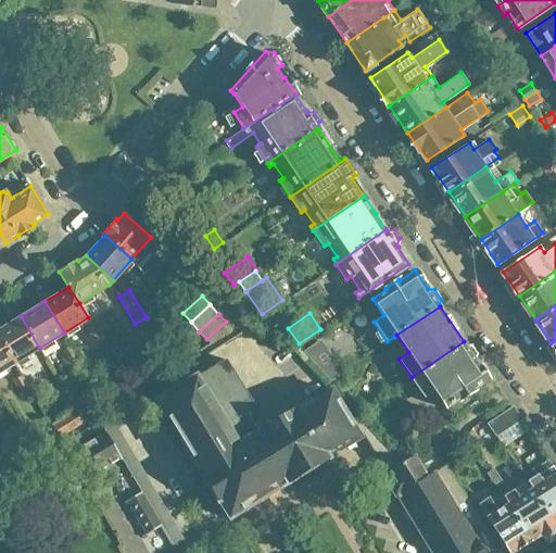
[(39,348),(21,316),(0,327),(0,336),(15,362),(39,348)]
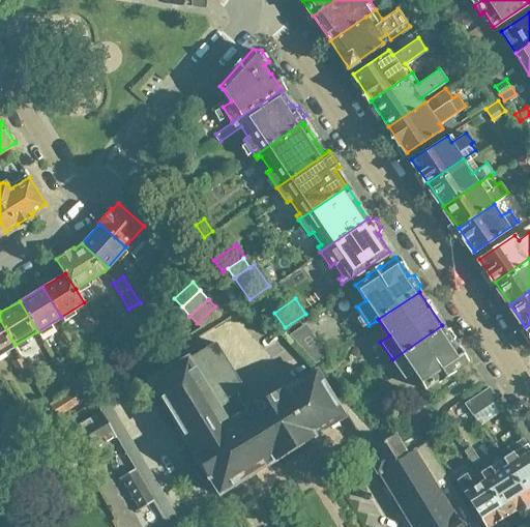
[(81,319),(87,329),(96,323),(90,314),(81,319)]
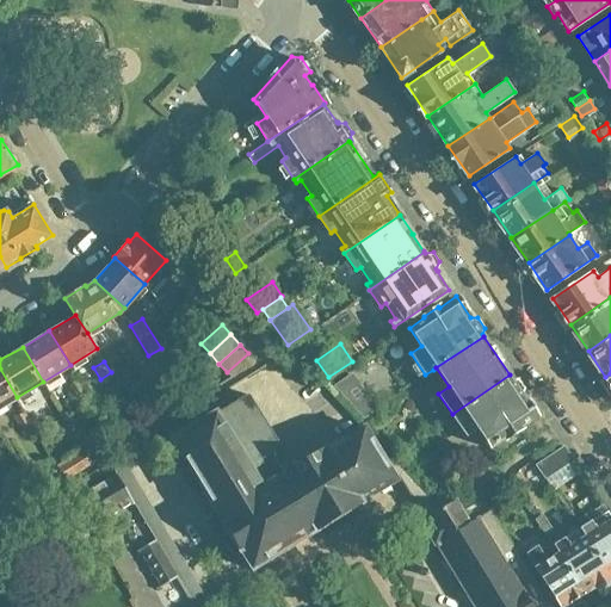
[(0,407),(17,397),(0,369),(0,407)]
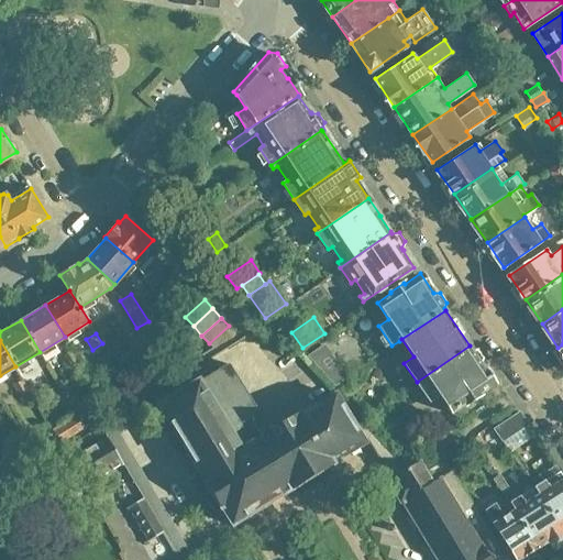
[(392,346),(383,352),(386,358),(403,347),(399,341),(392,346)]
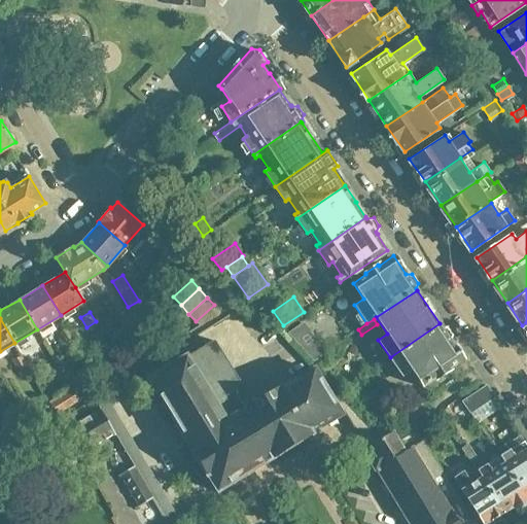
[(462,358),(451,340),(453,335),(447,326),(442,326),(440,323),(390,357),(401,375),(411,369),(422,385),(435,377),(449,369),(449,368),(462,358)]
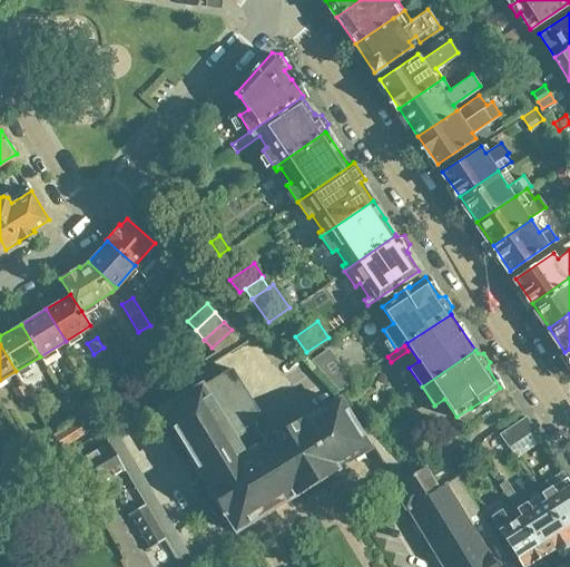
[(61,359),(68,369),(79,362),(72,352),(61,359)]
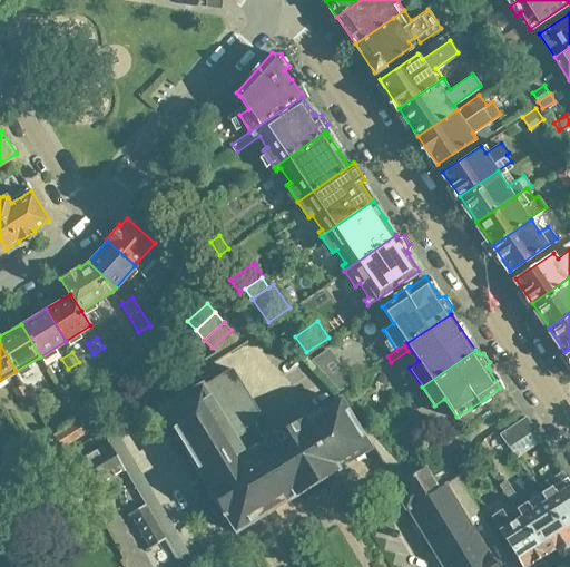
[(342,364),(326,374),(340,388),(353,379),(342,364)]
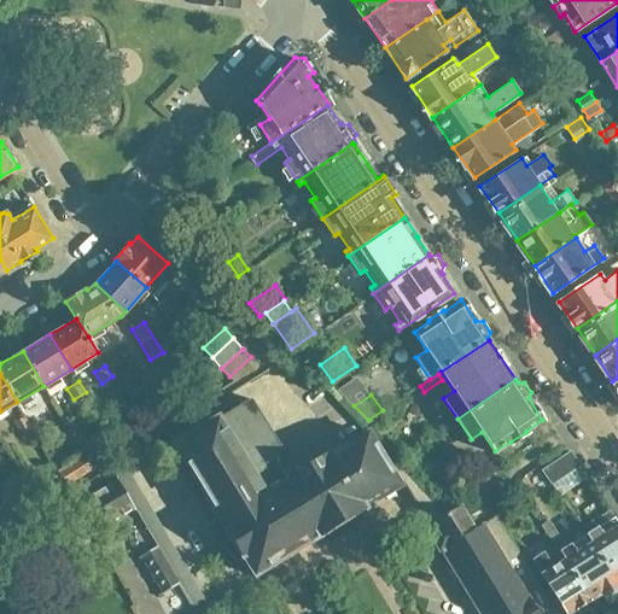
[(321,536),(367,508),(365,506),(401,484),(378,446),(368,431),(330,455),(327,451),(287,475),(275,456),(284,450),(251,396),(175,443),(228,528),(226,530),(242,557),(244,555),(256,574),(320,534),(321,536)]
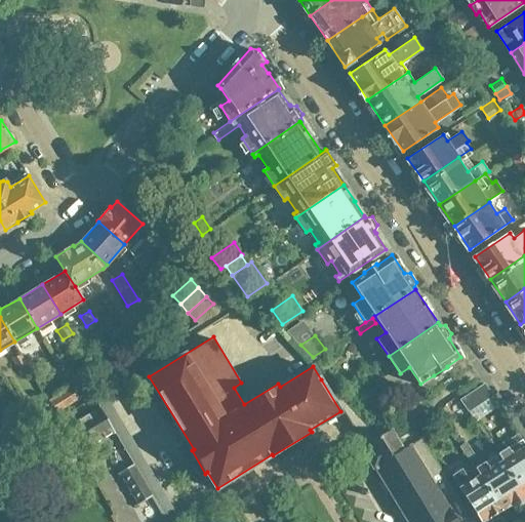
[(11,357),(18,368),(27,363),(21,352),(11,357)]
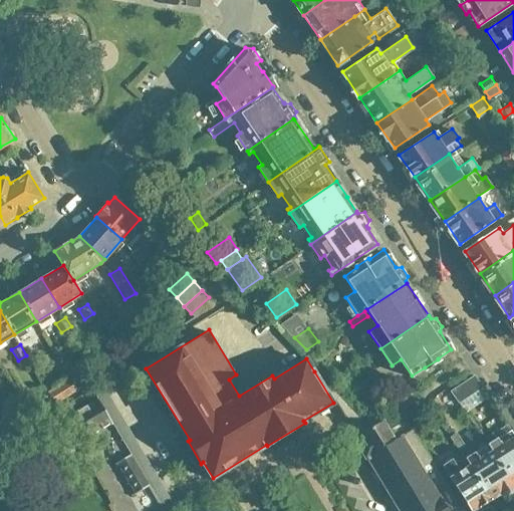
[(364,420),(317,369),(314,371),(333,403),(336,402),(357,437),(371,428),(365,419),(364,420)]
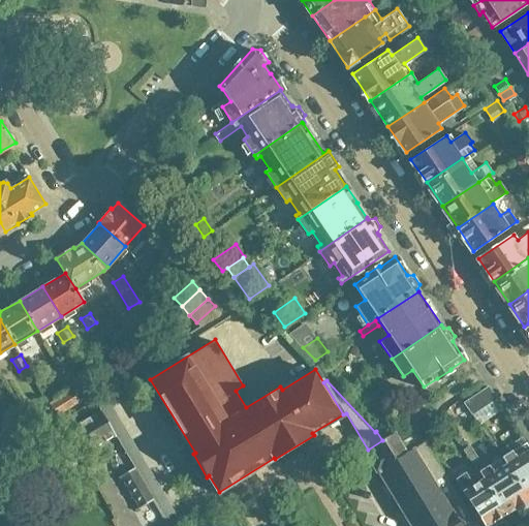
[(471,412),(495,396),(488,384),(463,401),(471,412)]
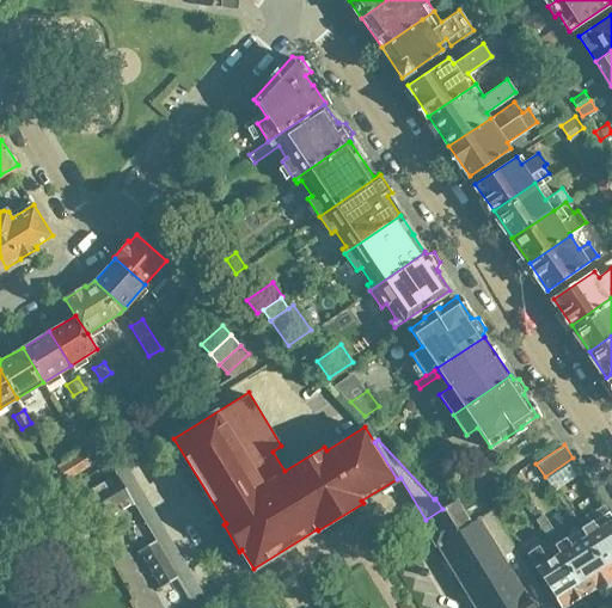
[(92,462),(83,447),(65,458),(74,473),(92,462)]
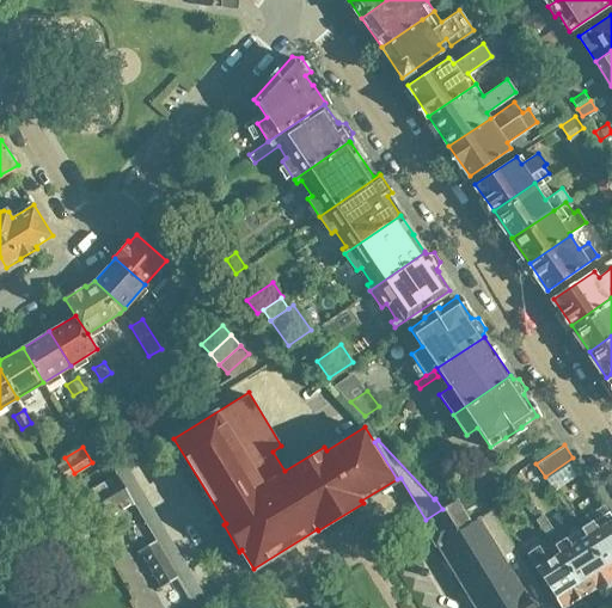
[(59,471),(35,486),(40,495),(63,479),(59,471)]
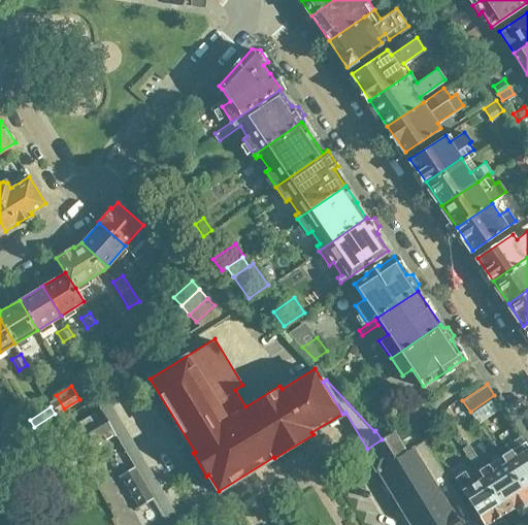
[(116,433),(100,407),(66,427),(81,454),(116,433)]
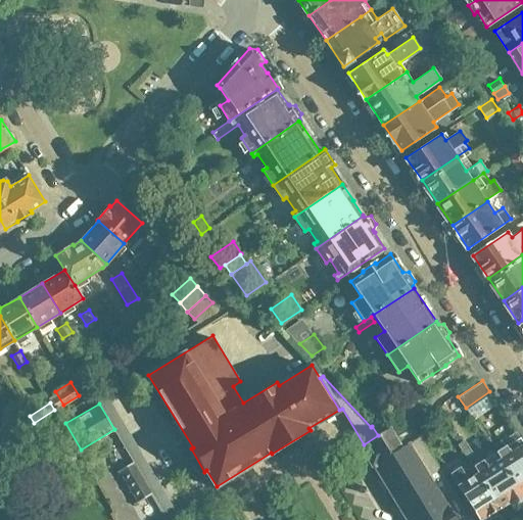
[(5,427),(11,437),(34,423),(30,416),(28,414),(5,427)]
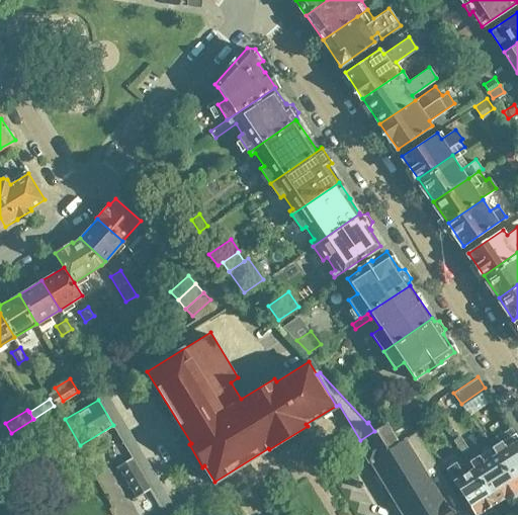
[(467,514),(416,432),(400,442),(399,441),(397,441),(385,423),(382,425),(377,417),(368,422),(374,431),(360,440),(365,448),(363,449),(365,453),(366,456),(368,458),(370,460),(371,463),(372,462),(404,514),(467,514)]
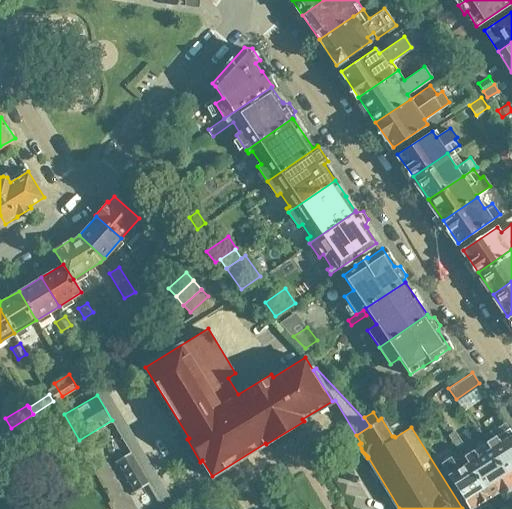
[(0,435),(11,428),(5,418),(4,416),(0,417),(0,435)]
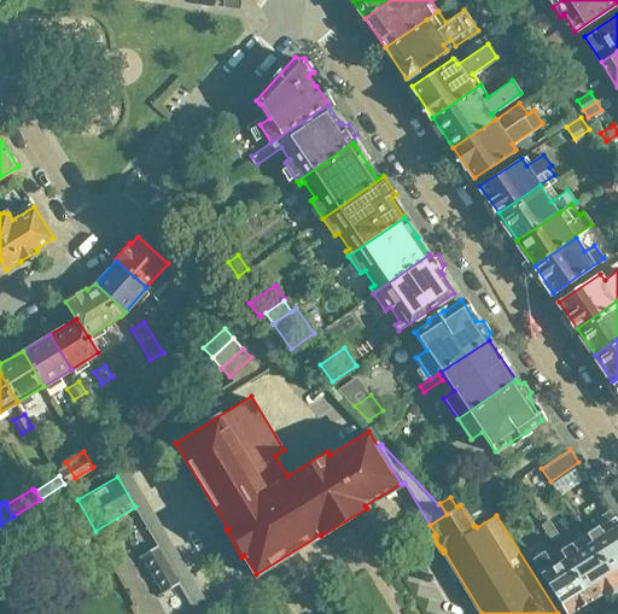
[(598,526),(587,532),(617,580),(617,520),(614,514),(613,515),(610,509),(593,520),(598,526)]
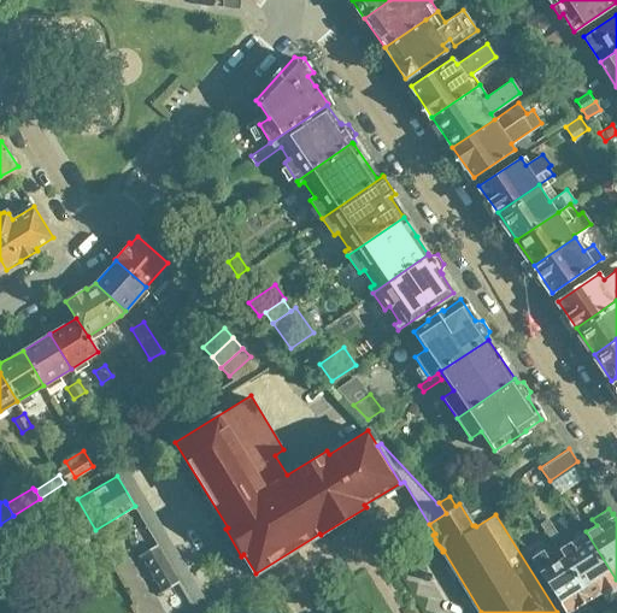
[(547,517),(540,522),(559,548),(569,542),(564,532),(560,535),(547,517)]
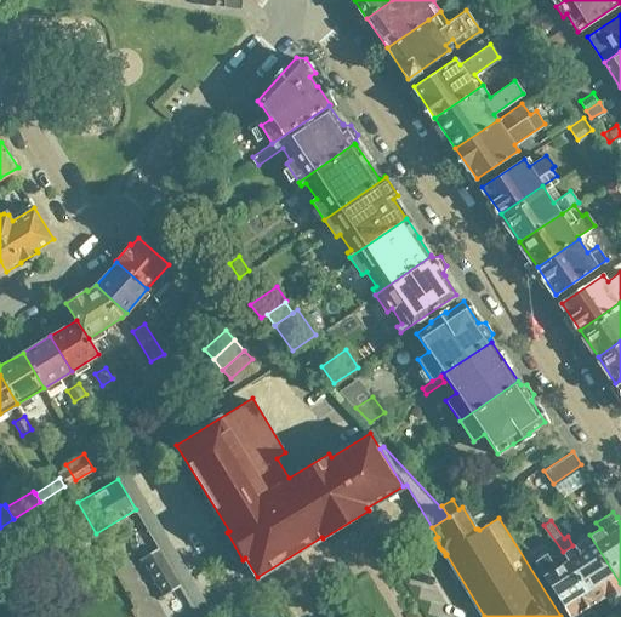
[(596,601),(604,595),(609,603),(611,601),(613,604),(620,598),(620,583),(590,535),(574,546),(573,546),(563,552),(596,601)]
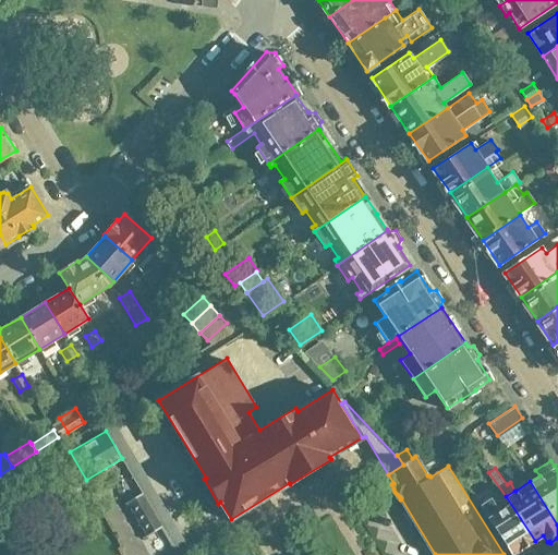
[(161,525),(142,492),(126,501),(146,534),(161,525)]
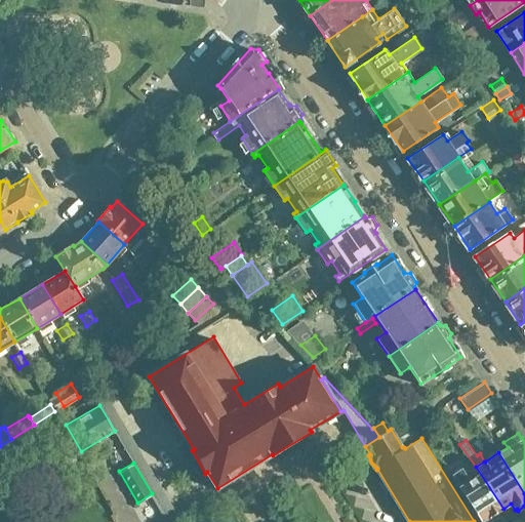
[(452,474),(483,521),(503,509),(476,467),(466,474),(462,468),(452,474)]
